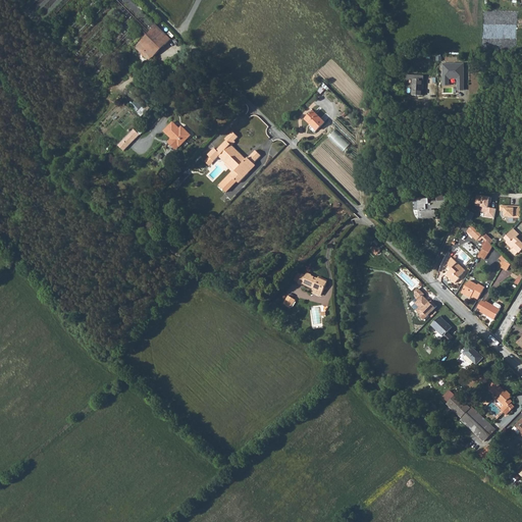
[(121,0),(117,4),(122,9),(131,0),(121,0)]
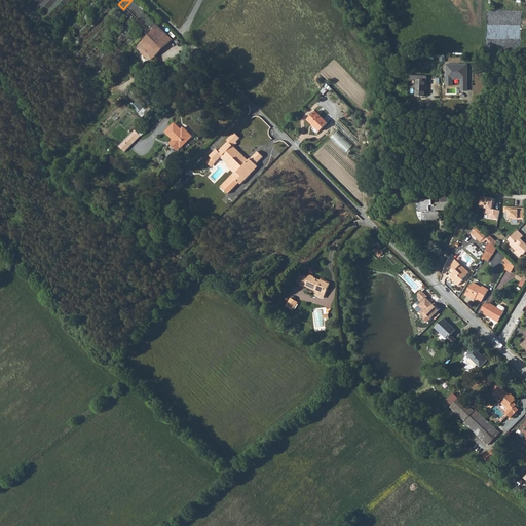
[(132,0),(123,9),(127,13),(137,4),(133,0),(132,0)]
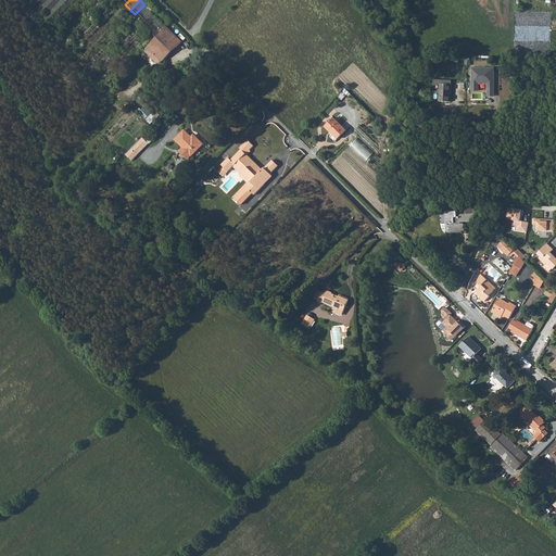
[(135,14),(137,15),(147,5),(144,4),(135,14)]
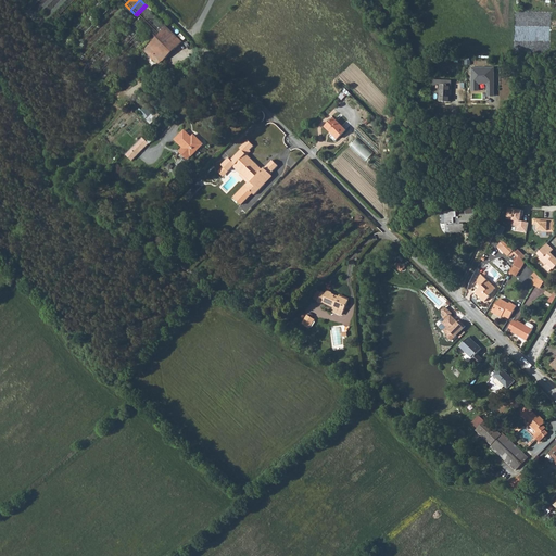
[(137,15),(139,19),(150,9),(147,5),(137,15)]
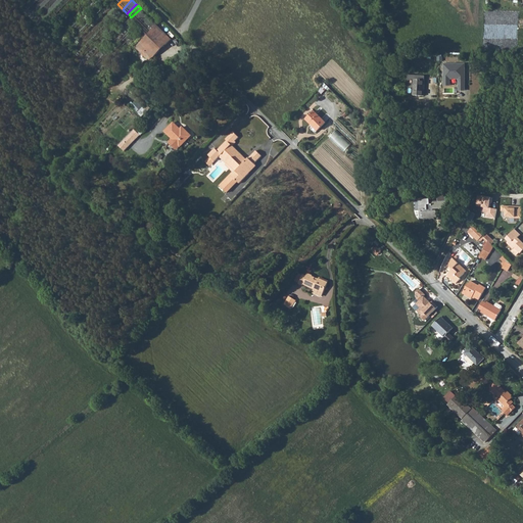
[(131,17),(136,22),(145,12),(141,8),(131,17)]
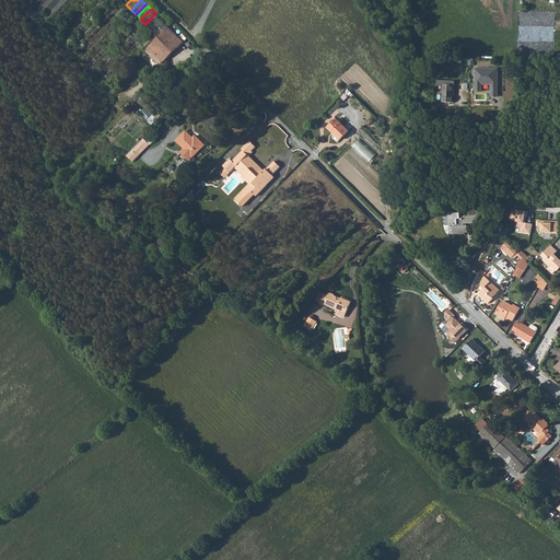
[(146,24),(156,34),(165,24),(155,13),(146,24)]
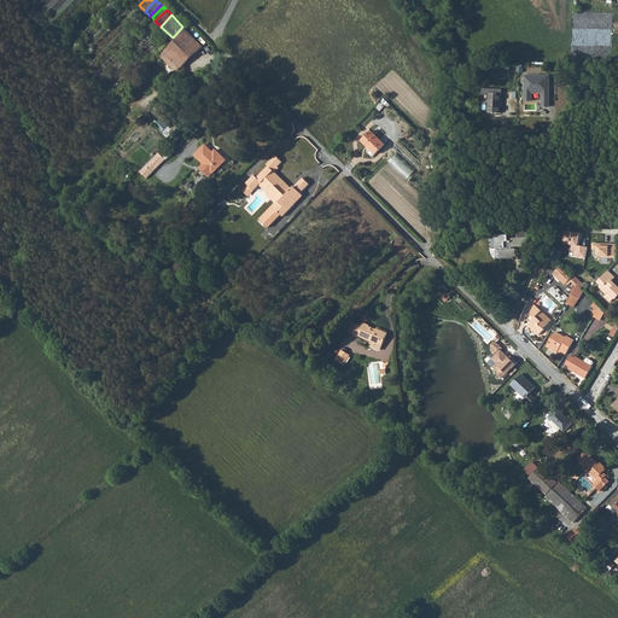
[(173,38),(175,40),(186,29),(182,27),(173,38)]
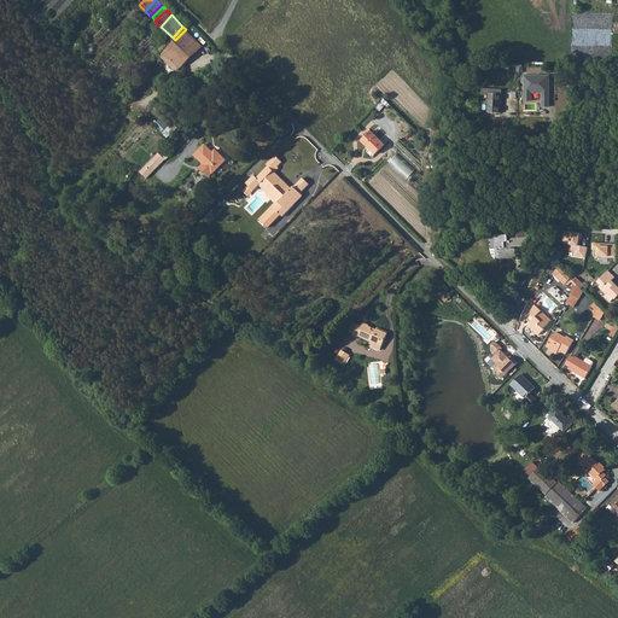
[(159,57),(175,73),(202,45),(186,29),(175,40),(159,57)]
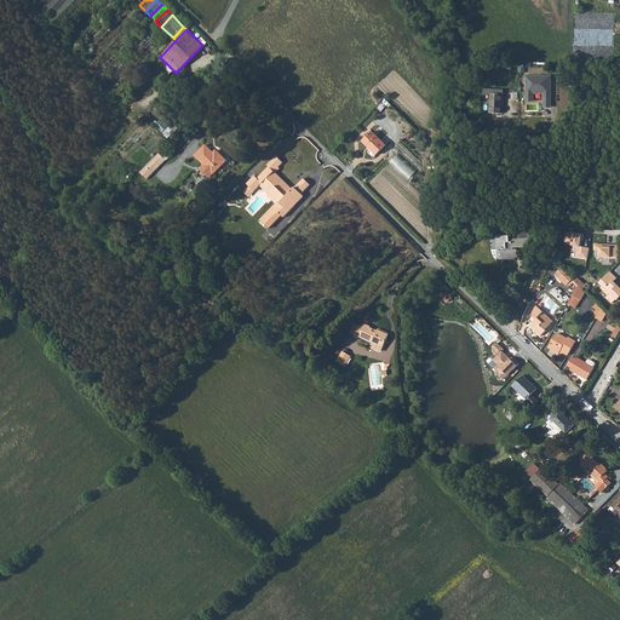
[(552,74),(526,74),(526,101),(534,101),(534,93),(544,93),(544,107),(551,107),(552,74)]
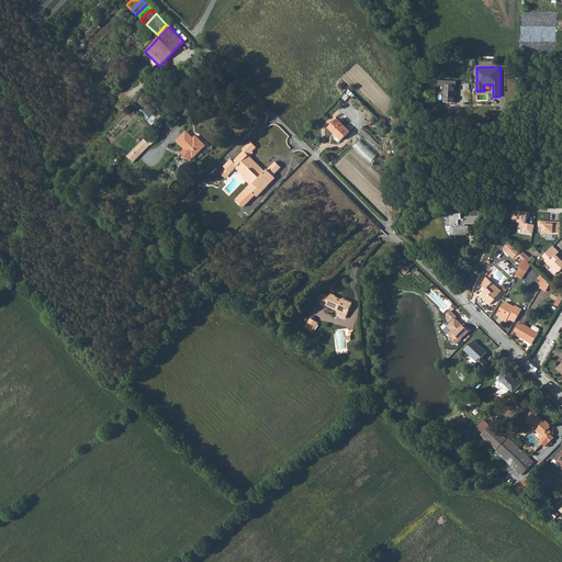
[(457,82),(439,81),(439,85),(445,86),(444,102),(456,103),(457,82)]
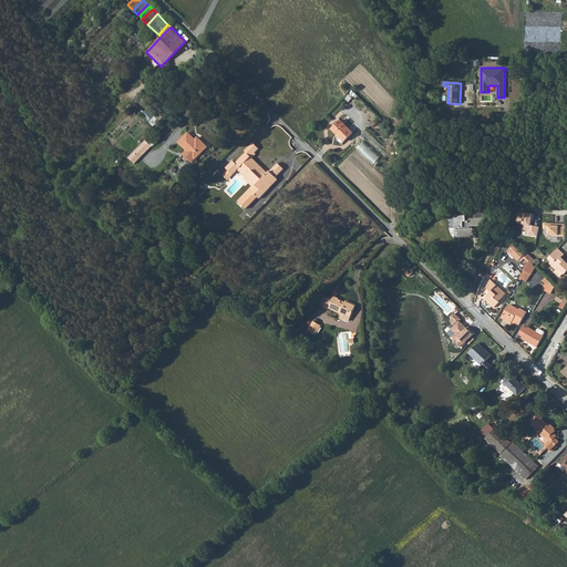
[(144,112),(152,119),(156,113),(148,106),(144,112)]
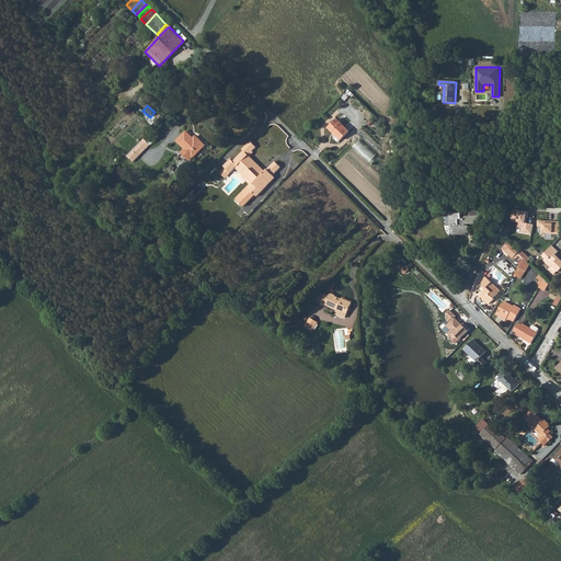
[(139,118),(127,130),(136,139),(148,127),(139,118)]
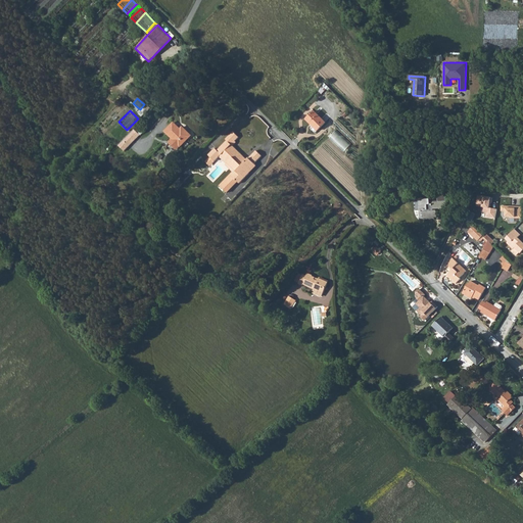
[(306,119),(319,130),(326,122),(315,110),(306,119)]
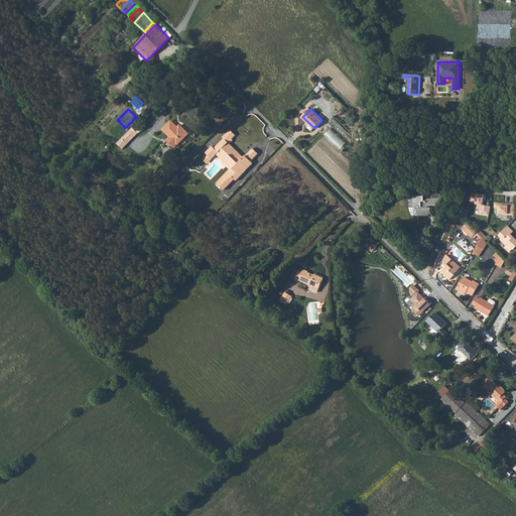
[(178,143),(179,143),(187,134),(181,127),(179,129),(176,127),(171,121),(163,129),(170,136),(168,139),(168,140),(174,146),(175,146),(178,143)]
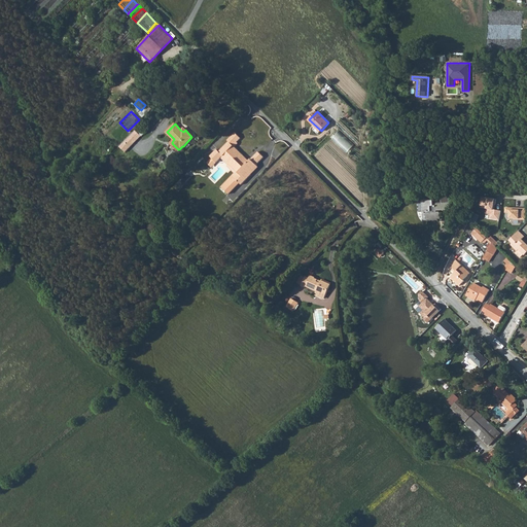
[(217,151),(221,155),(223,154),(232,163),(230,164),(239,173),(235,177),(240,183),(242,184),(251,175),(250,174),(258,166),(257,165),(264,157),(258,152),(249,162),(247,164),(243,160),(244,157),(233,145),(239,139),(234,133),(225,140),(227,142),(217,151)]
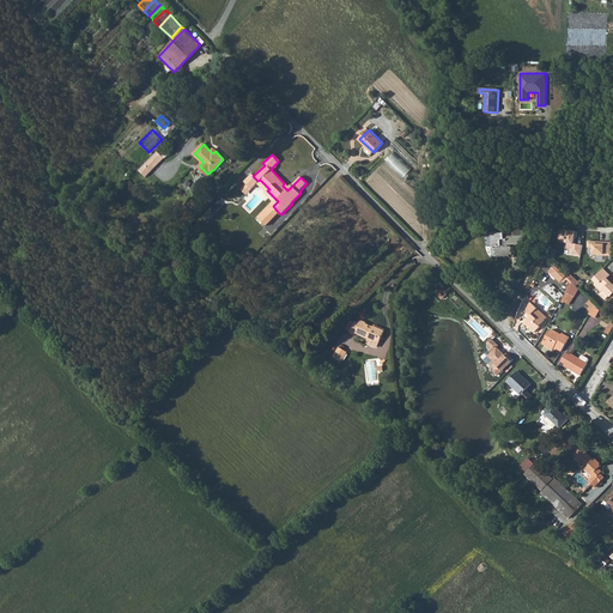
[(411,167),(393,157),(388,163),(407,174),(411,167)]
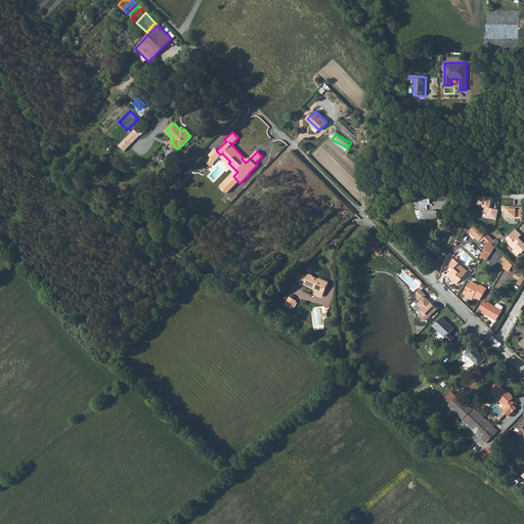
[(119,145),(124,150),(133,142),(128,136),(119,145)]
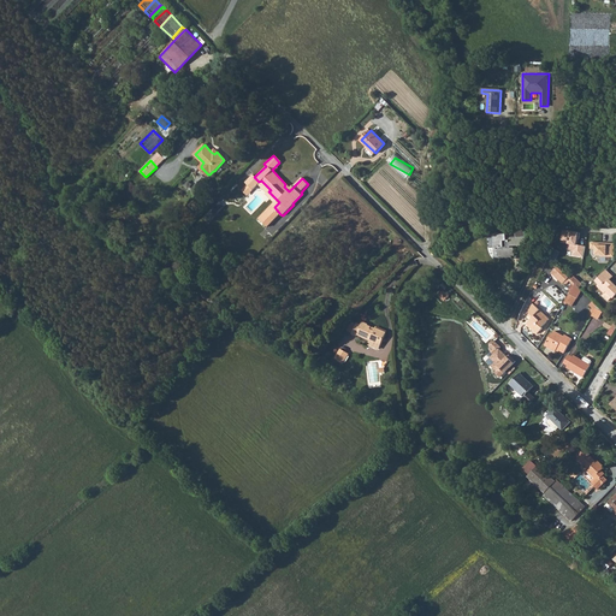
[(137,172),(134,177),(141,183),(144,179),(137,172)]
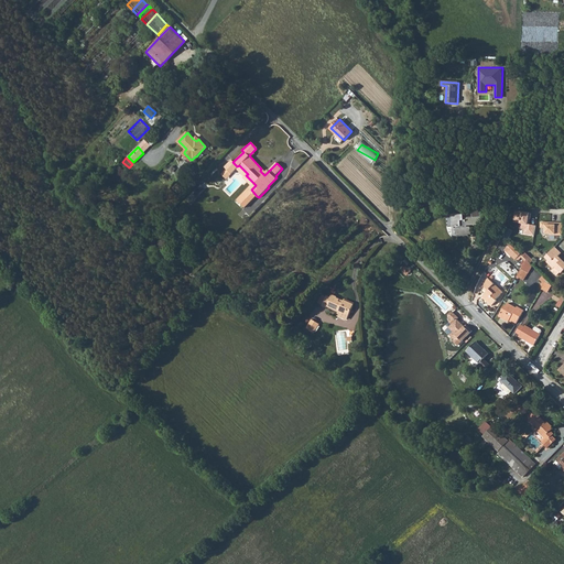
[(232,162),(230,160),(223,167),(229,174),(237,166),(232,162)]
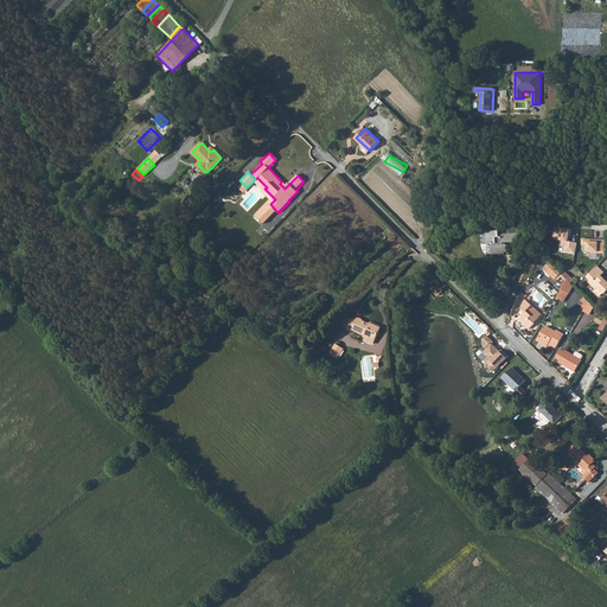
[(276,211),(270,204),(257,217),(263,223),(276,211)]
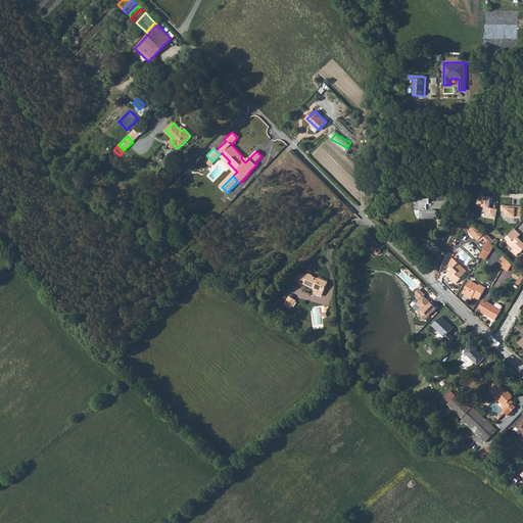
[(445,195),(438,195),(438,201),(430,202),(430,198),(420,199),(420,210),(423,209),(424,219),(437,218),(436,210),(433,210),(433,209),(446,208),(445,195)]
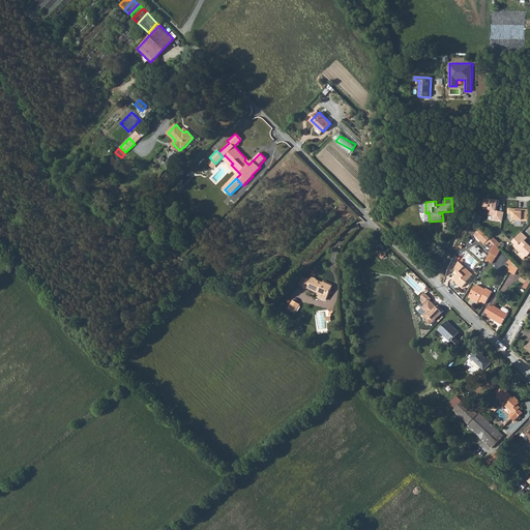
[(484,198),(482,209),(489,210),(489,213),(494,214),(494,219),(502,221),(503,212),(495,211),(496,205),(498,205),(499,200),(484,198)]
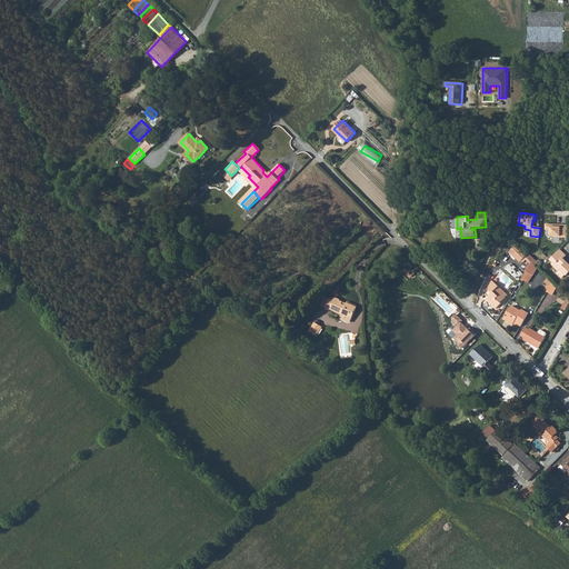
[(568,225),(546,223),(546,229),(550,230),(550,235),(555,235),(555,237),(568,238),(568,225)]
